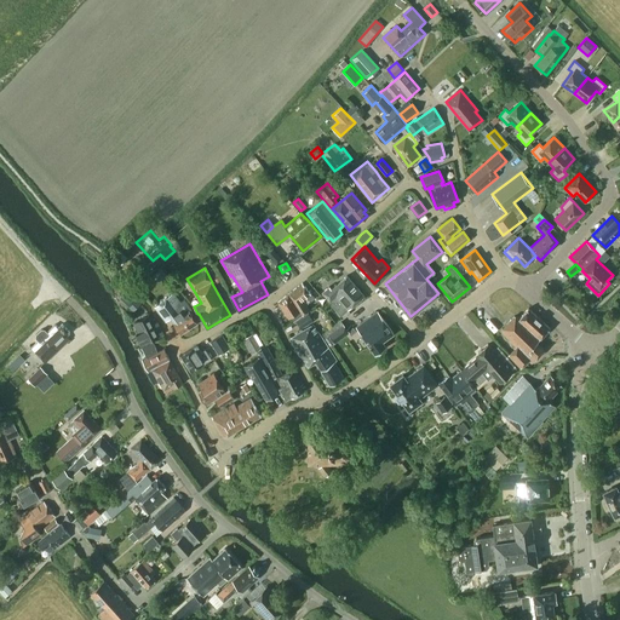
[(365,296),(346,275),(331,290),(329,287),(322,293),(329,300),(342,315),(345,311),(365,296)]
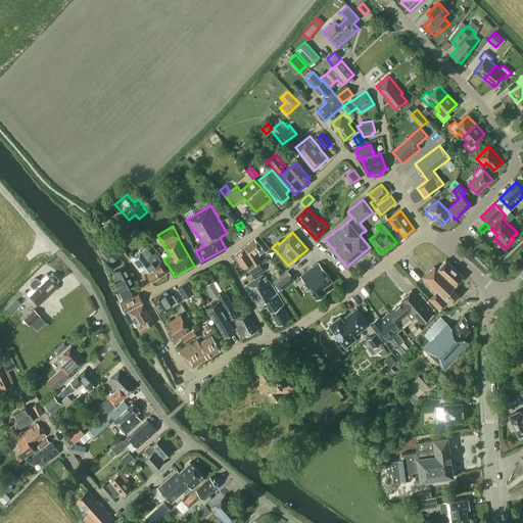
[(255,239),(243,247),(255,266),(260,262),(257,257),(265,251),(263,248),(255,239)]
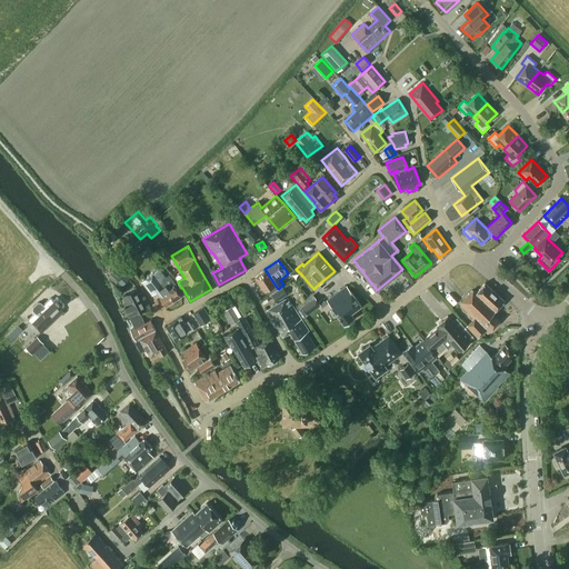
[(130,279),(117,266),(110,272),(122,286),(130,279)]
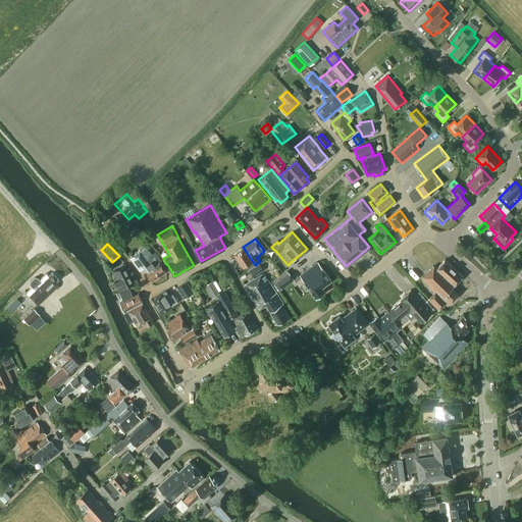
[(146,247),(129,258),(140,270),(144,267),(146,270),(153,280),(166,272),(158,262),(161,260),(155,251),(151,254),(146,247)]
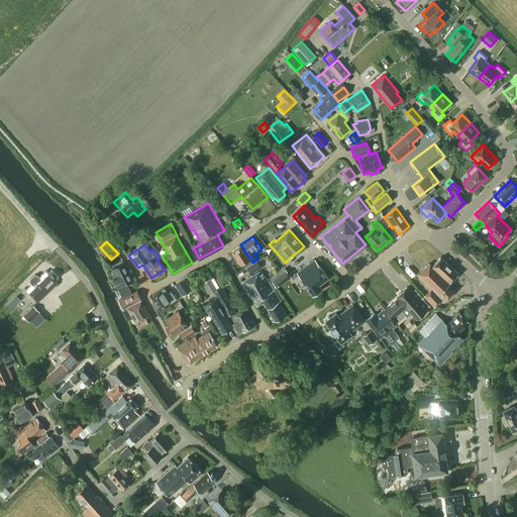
[(252,263),(240,244),(231,251),(240,267),(244,264),(247,268),(252,264),(252,263)]
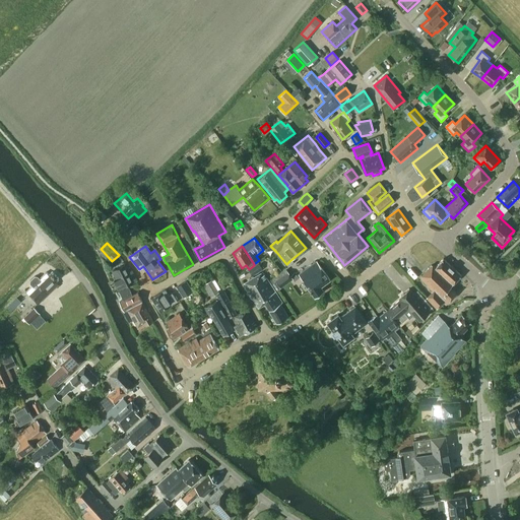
[(444,303),(446,305),(456,293),(451,288),(458,281),(456,279),(461,274),(443,258),(435,268),(432,265),(419,277),(433,290),(426,298),(437,309),(444,303)]
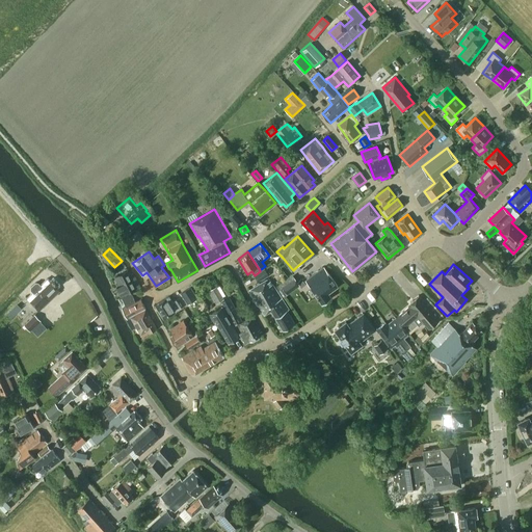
[(327,272),(324,267),(306,281),(310,286),(322,303),(331,297),(328,293),(338,286),(327,271),(327,272)]
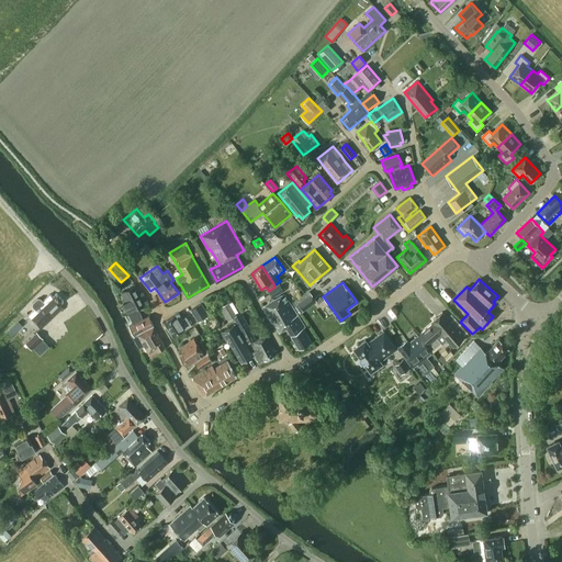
[(283,292),(279,284),(269,291),(273,299),(283,292)]
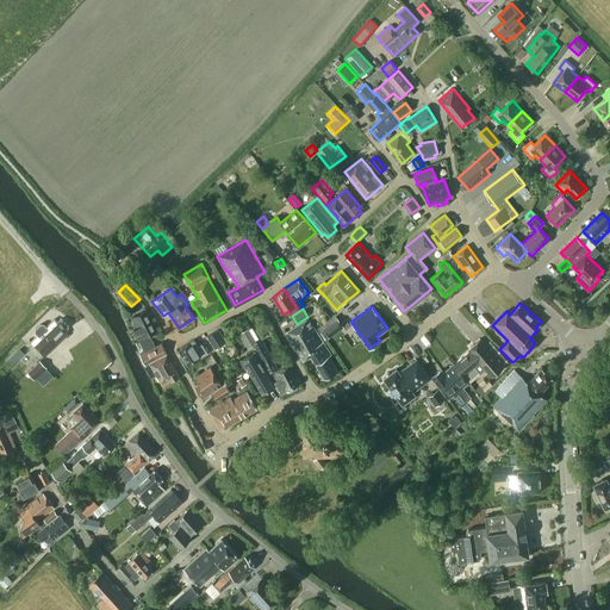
[(151,318),(147,310),(131,318),(136,328),(134,329),(139,340),(160,328),(155,317),(151,318)]
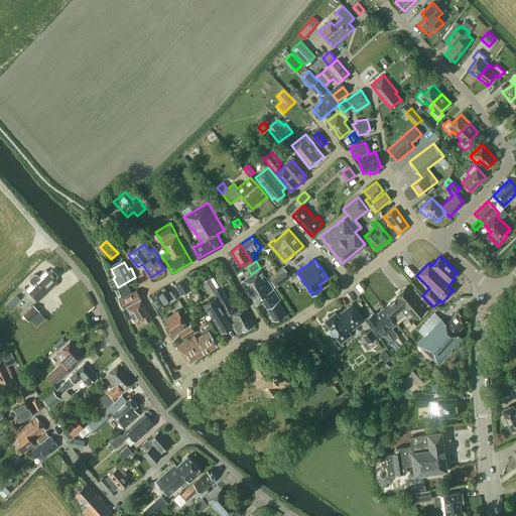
[(291,276),(283,265),(268,276),(276,287),(291,276)]
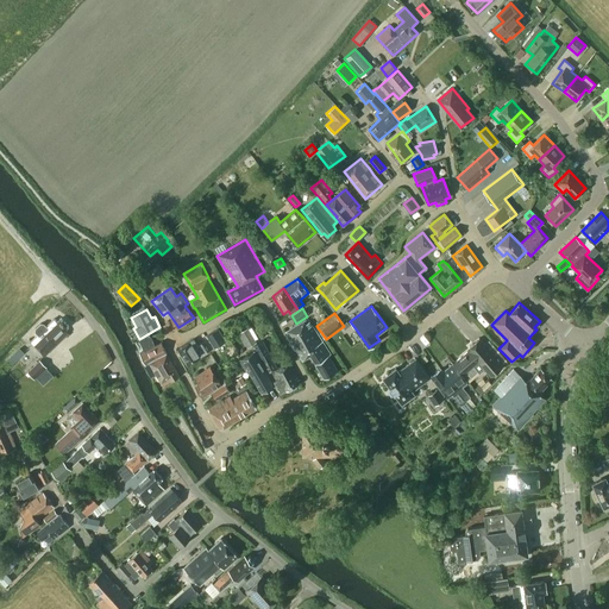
[(54,319),(46,326),(44,322),(41,324),(36,327),(35,332),(37,334),(30,341),(44,356),(51,349),(68,333),(66,330),(69,326),(61,319),(57,322),(54,319)]
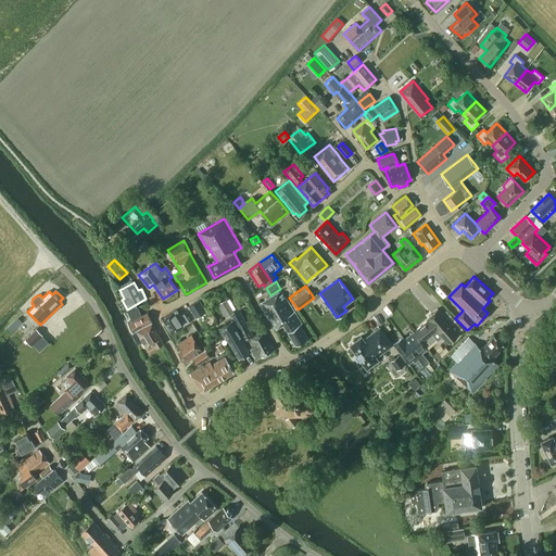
[(269,319),(270,319),(276,329),(283,325),(297,345),(307,338),(300,325),(302,324),(280,291),(260,303),(269,319)]
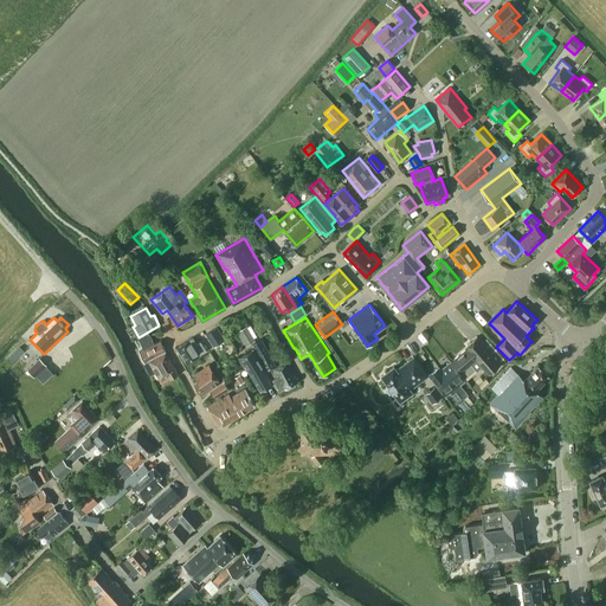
[(256,341),(246,326),(238,330),(246,346),(256,341)]
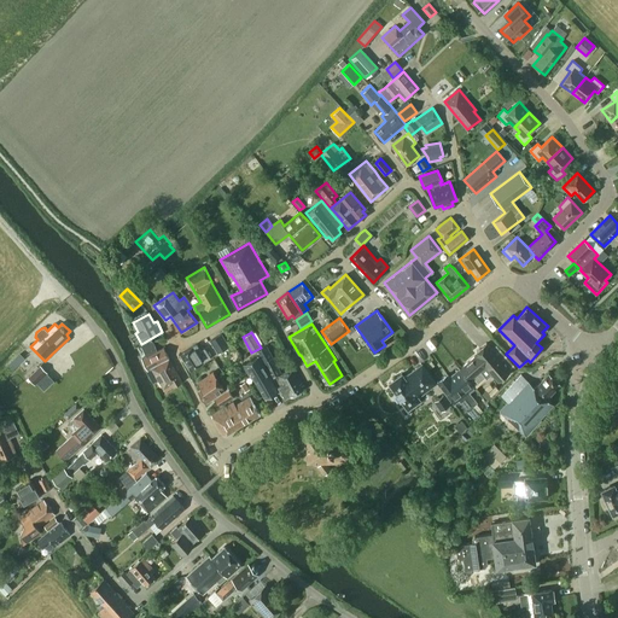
[(229,345),(221,333),(210,340),(217,354),(229,345)]
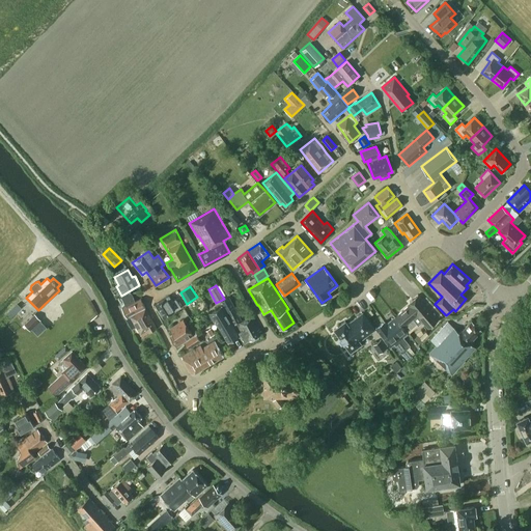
[(131,294),(120,299),(123,307),(121,308),(126,317),(129,316),(131,315),(145,308),(140,299),(135,301),(131,294)]
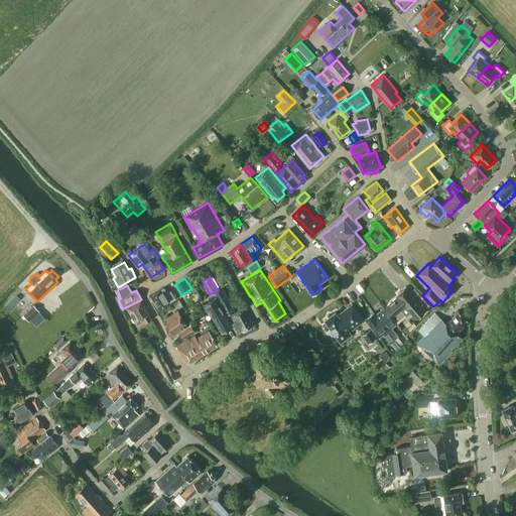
[(406,286),(398,293),(399,294),(384,307),(392,317),(400,309),(405,315),(410,311),(415,318),(425,309),(406,286)]
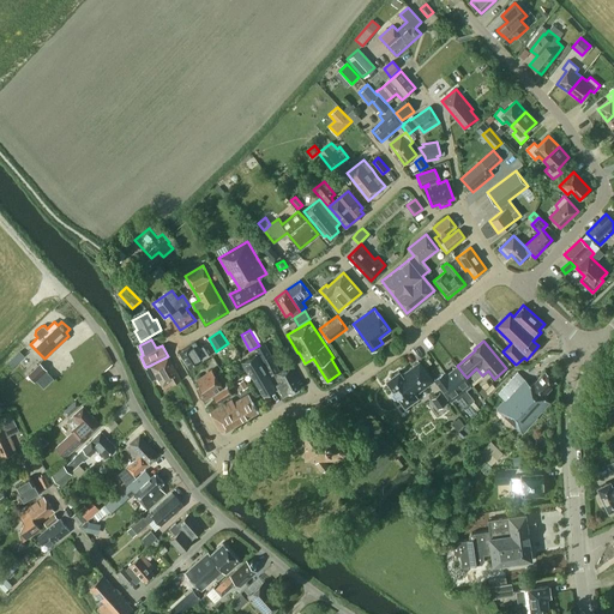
[(179,351),(190,368),(210,355),(203,345),(199,348),(196,342),(179,351)]
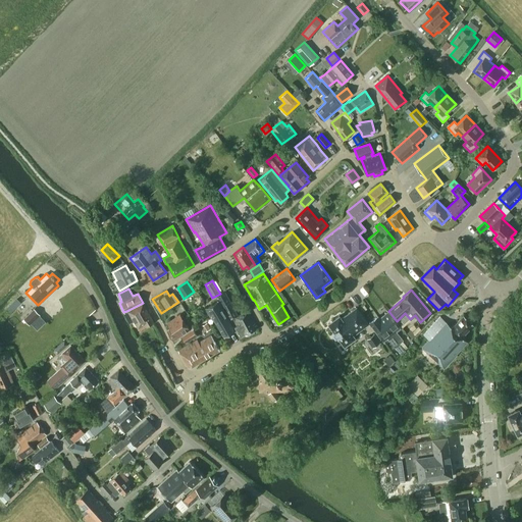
[(246,334),(255,330),(252,325),(255,323),(248,311),(237,317),(224,293),(218,295),(223,306),(241,337),(246,334)]
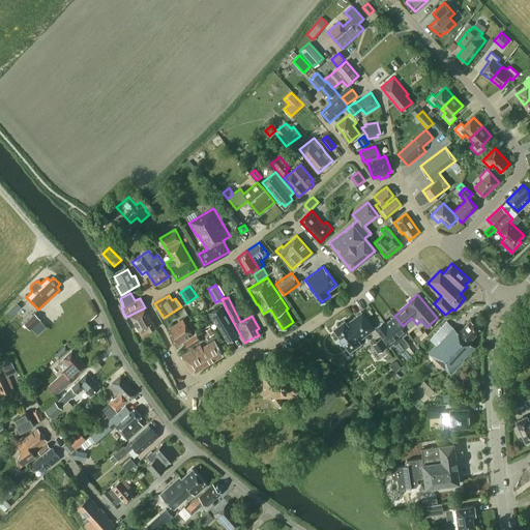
[(238,334),(226,313),(222,306),(209,314),(213,321),(215,320),(228,341),(238,334)]
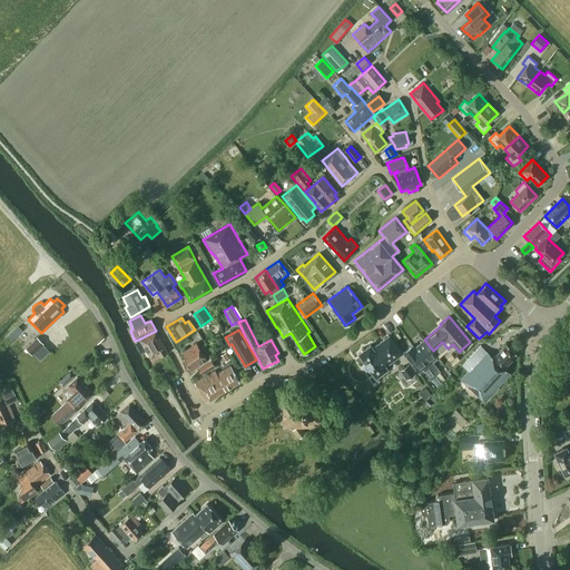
[(135,341),(140,351),(146,349),(150,357),(158,354),(159,356),(167,352),(159,337),(156,331),(140,338),(138,340),(135,341)]
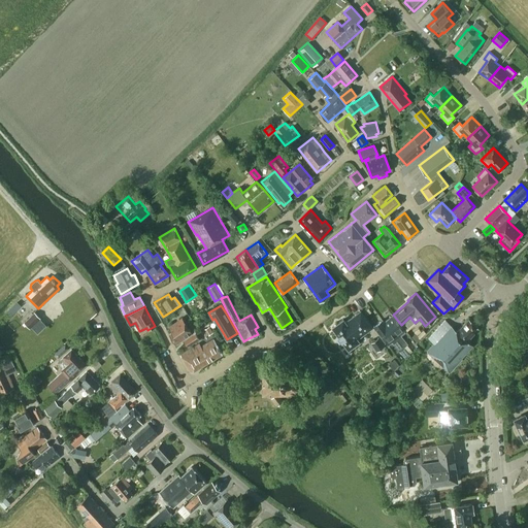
[(10,307),(6,310),(11,316),(14,312),(10,307)]
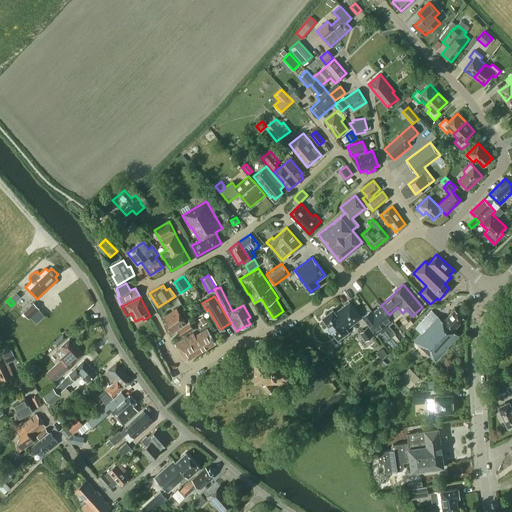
[(333,309),(322,317),(338,339),(348,331),(346,328),(361,317),(349,301),(335,312),(333,309)]
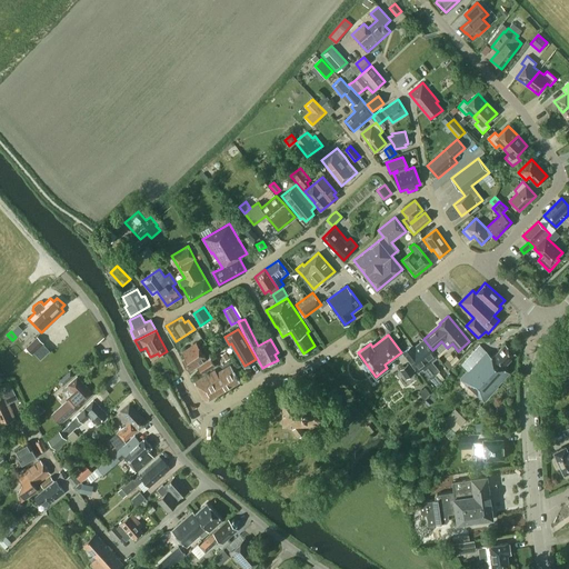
[(37,336),(27,346),(26,347),(32,353),(43,343),(37,336)]
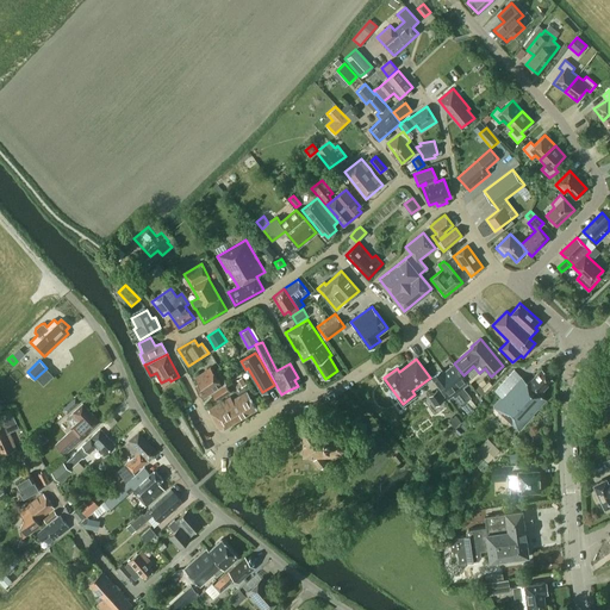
[(454,363),(443,373),(466,403),(471,399),(462,388),(470,383),(464,375),(454,363)]
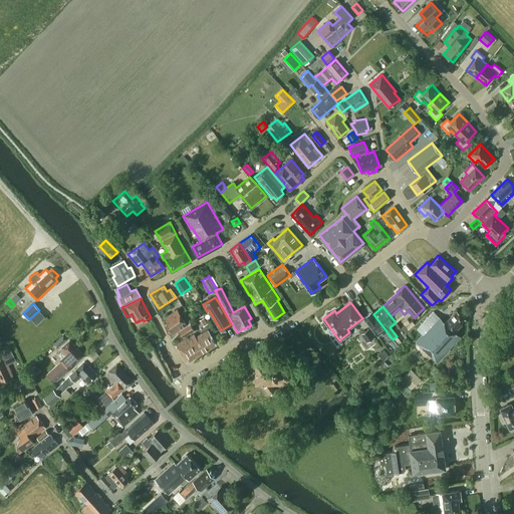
[(165,325),(172,335),(178,330),(183,337),(194,330),(190,323),(187,325),(177,310),(165,318),(168,323),(165,325)]
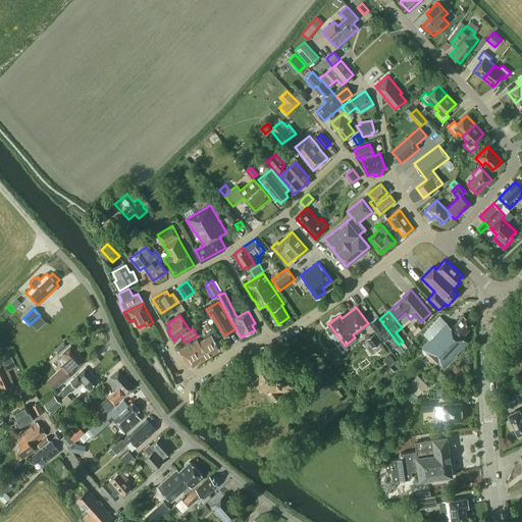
[(452,327),(446,321),(440,317),(423,335),(428,340),(422,347),(445,368),(457,355),(456,354),(467,342),(461,336),(473,324),(464,315),(452,327)]
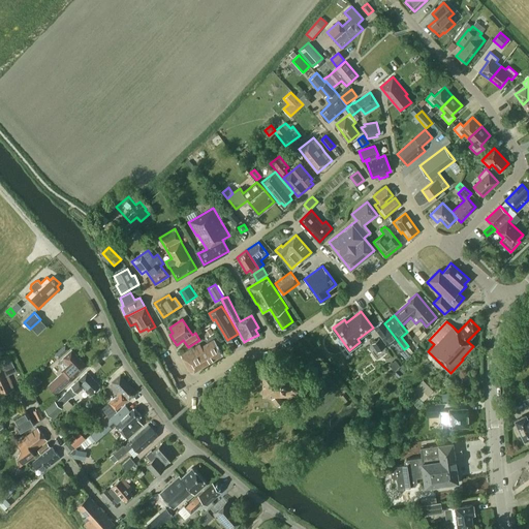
[(389,346),(392,343),(399,352),(400,352),(406,359),(409,355),(404,349),(384,323),(382,320),(374,327),(389,346)]
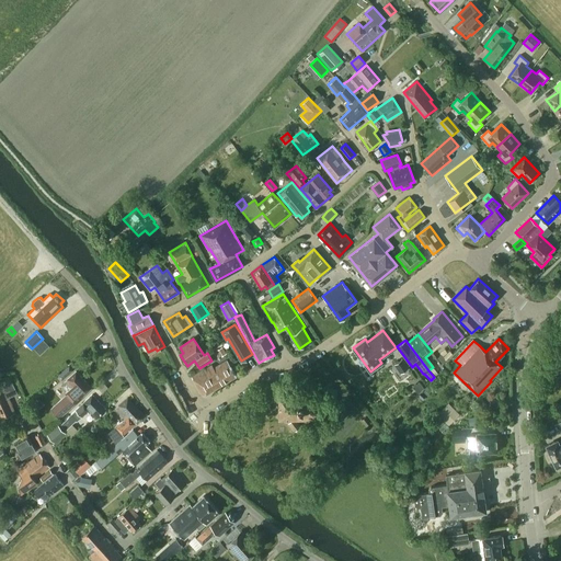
[(409,368),(402,358),(395,364),(400,374),(409,368)]
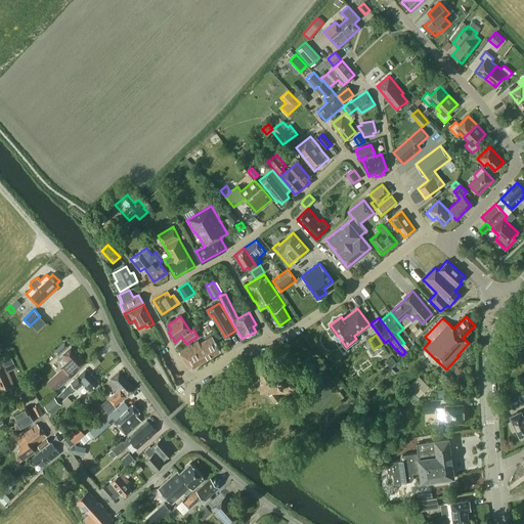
[(189,369),(221,350),(212,336),(200,344),(198,341),(179,352),(189,369)]
